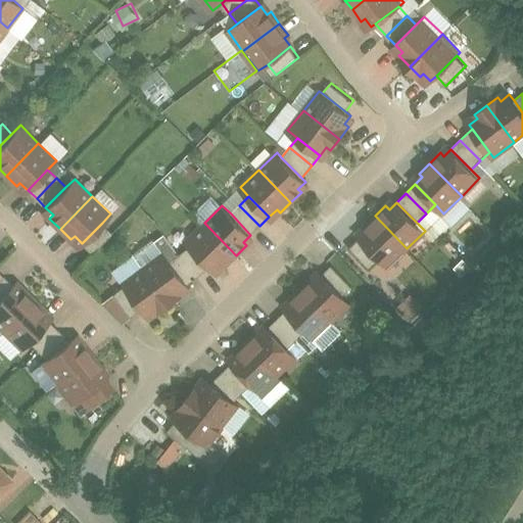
[(259,226),(239,205),(231,214),(250,235),(259,226)]
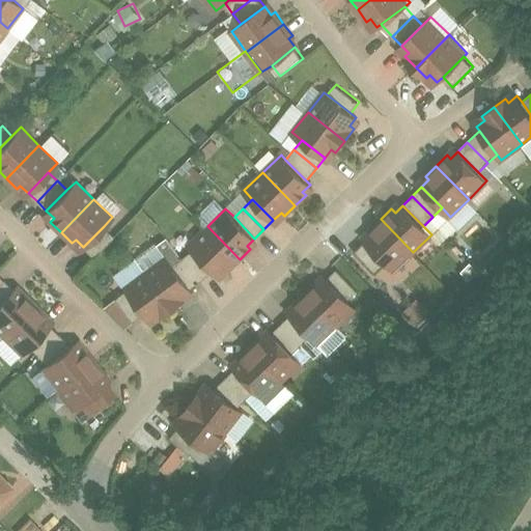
[(413,252),(381,219),(370,230),(373,233),(366,241),(387,261),(395,271),(413,252)]
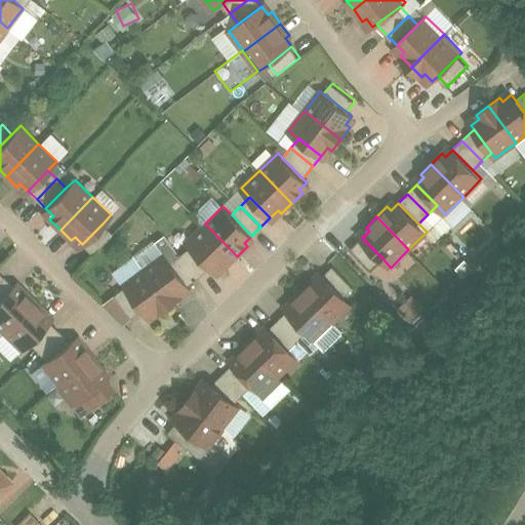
[(103,224),(82,244),(91,253),(112,233),(103,224)]
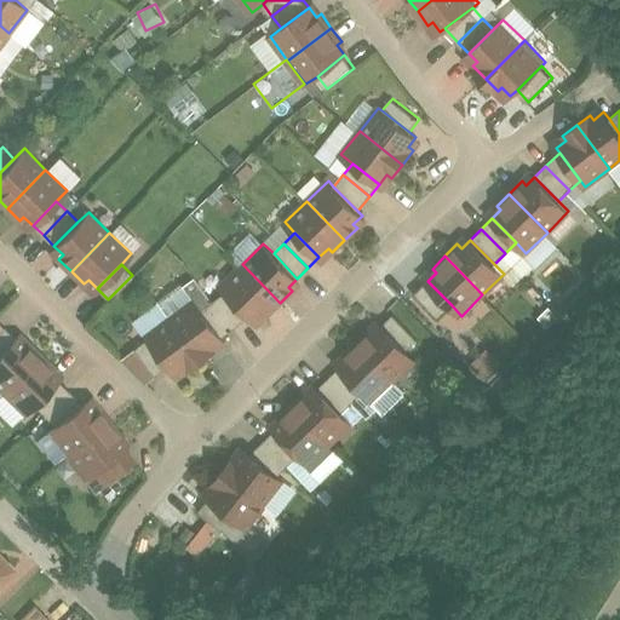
[(242,264),(220,285),(227,291),(251,316),(254,320),(263,311),(268,315),(280,303),(242,264)]
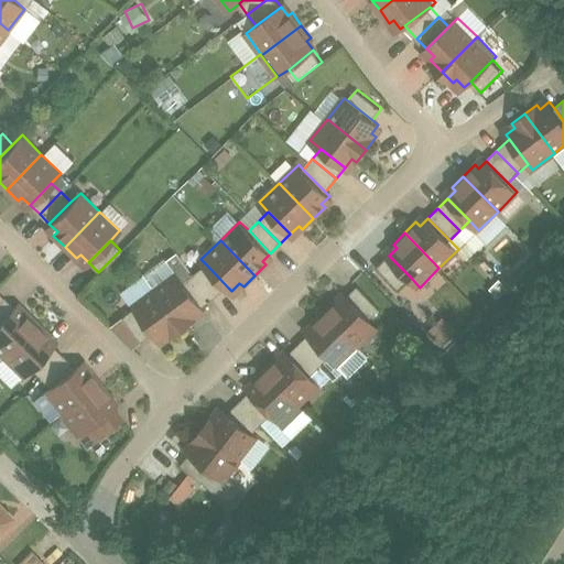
[(179,251),(167,259),(176,271),(184,281),(195,273),(179,251)]
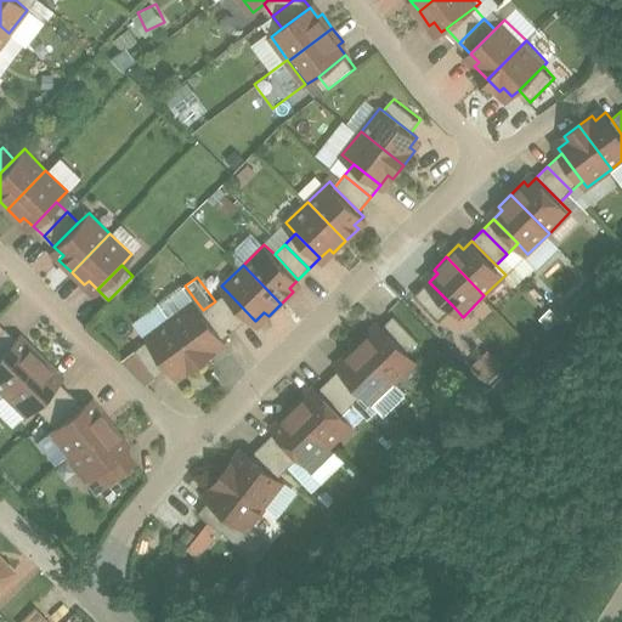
[(453,306),(429,282),(417,293),(441,318),(453,306)]
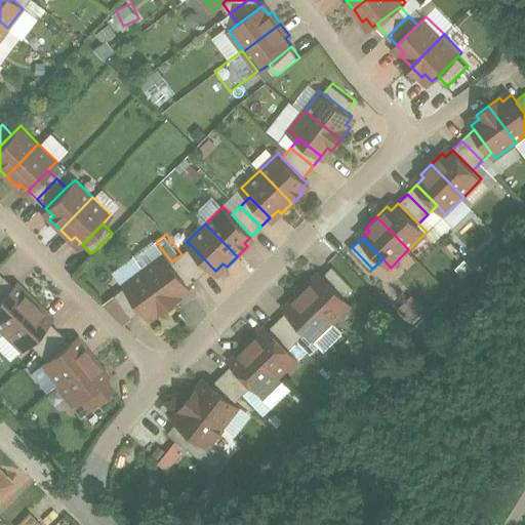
[(156,241),(135,256),(144,268),(145,268),(164,252),(156,241)]
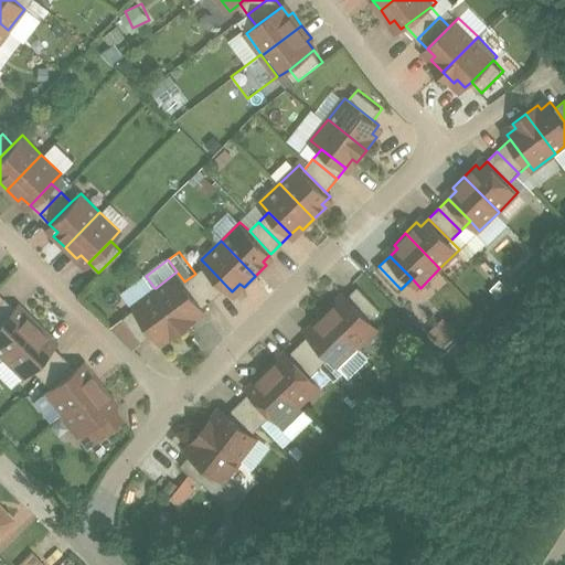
[(228,288),(206,265),(195,274),(214,298),(228,288)]
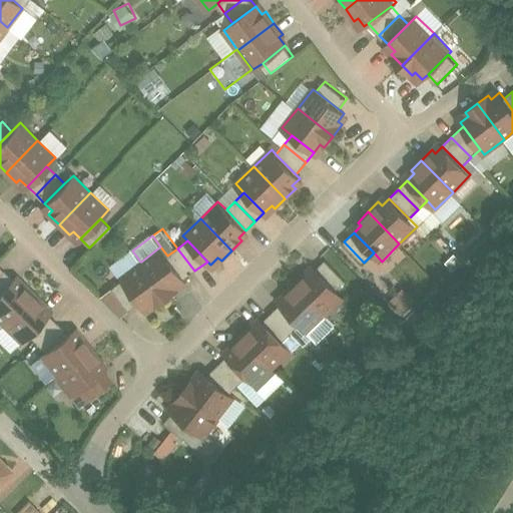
[(160,246),(141,262),(167,297),(179,289),(176,285),(184,279),(167,255),(160,246)]
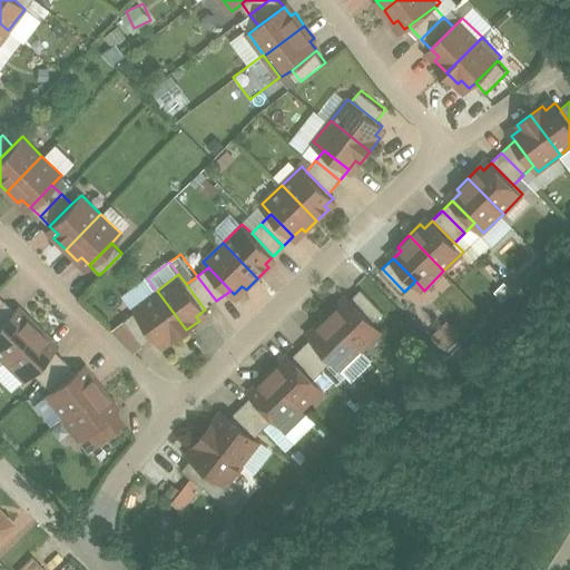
[(216,301),(197,276),(186,284),(205,310),(216,301)]
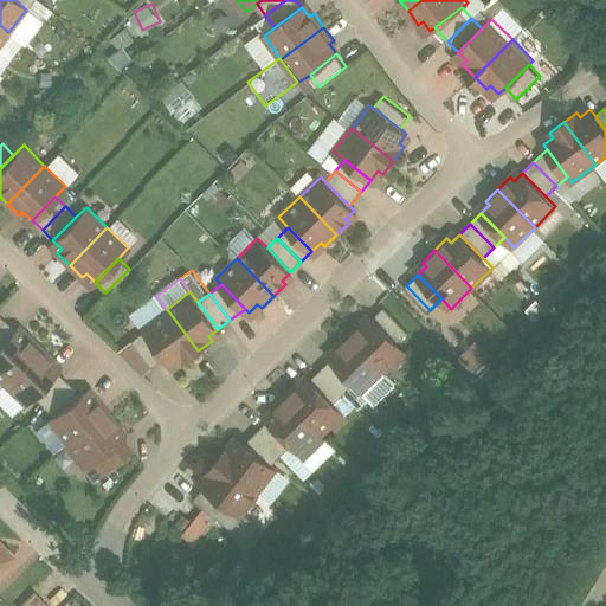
[(408,330),(386,307),(374,317),(398,341),(408,330)]
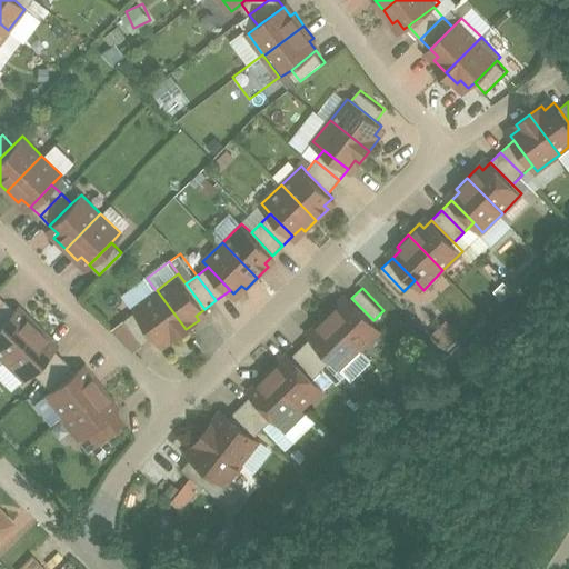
[(156,290),(135,307),(137,310),(156,336),(161,341),(170,335),(173,339),(186,329),(157,290),(156,290)]
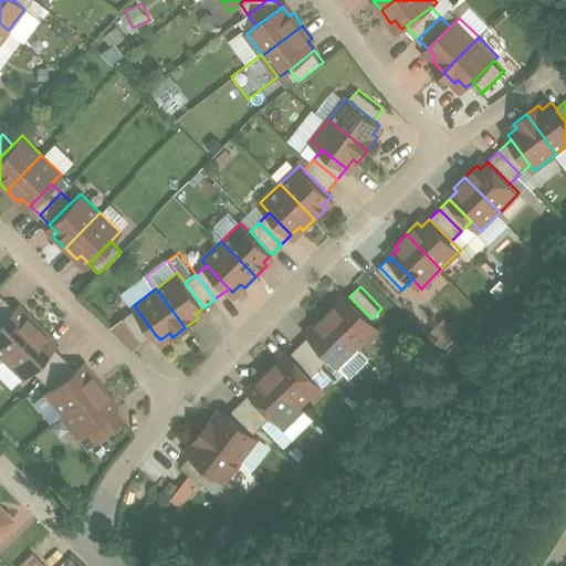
[(371,318),(349,296),(342,304),(337,301),(326,312),(360,347),(380,328),(371,318)]
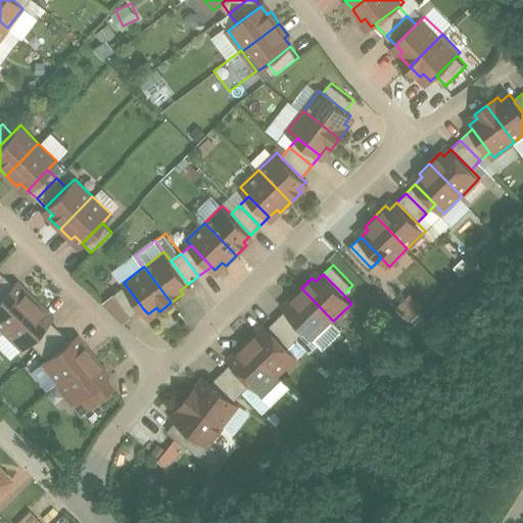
[(3,275),(0,277),(0,296),(12,284),(3,275)]
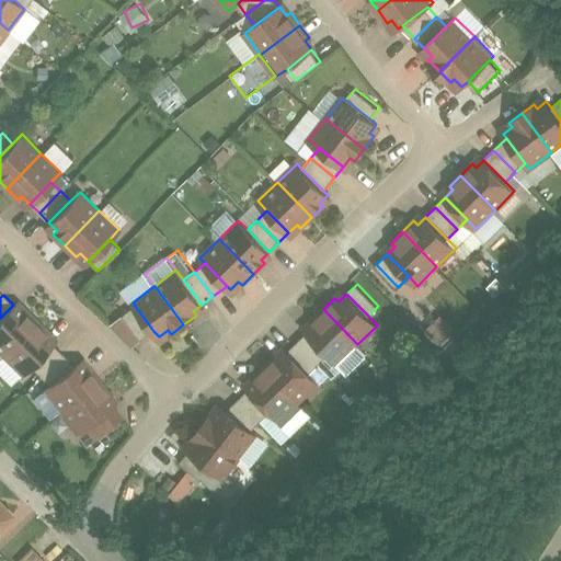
[(0,318),(0,353),(2,355),(36,320),(25,309),(21,312),(13,305),(0,318)]
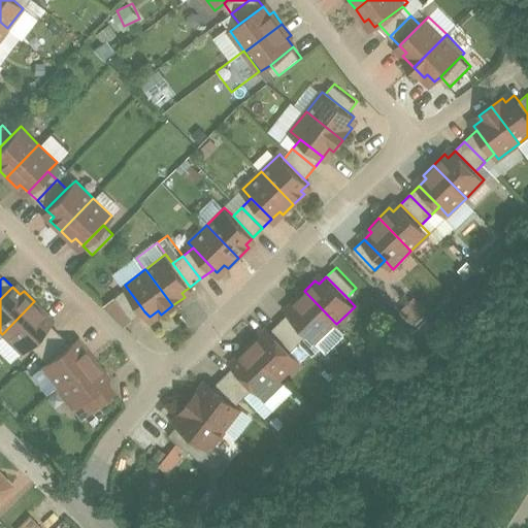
[(127,288),(117,296),(134,320),(144,311),(127,288)]
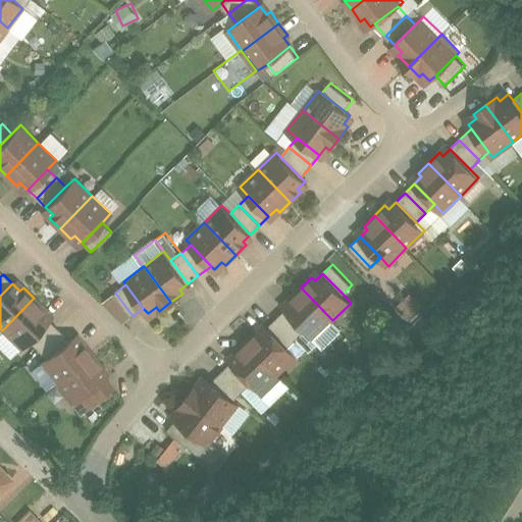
[(332,320),(301,288),(291,298),(294,301),(286,309),(307,329),(315,337),(332,320)]
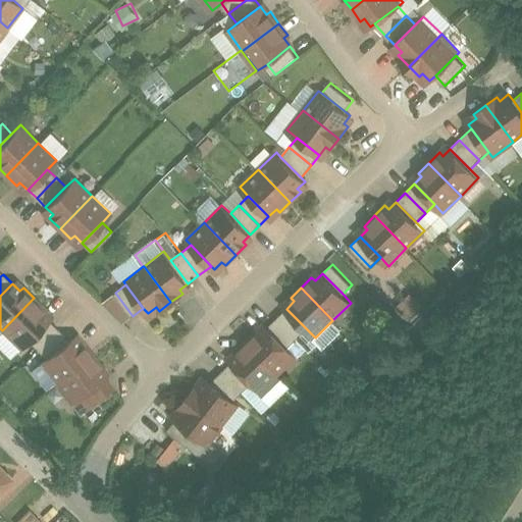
[(34,298),(2,330),(19,348),(29,340),(48,319),(41,312),(45,308),(34,298)]
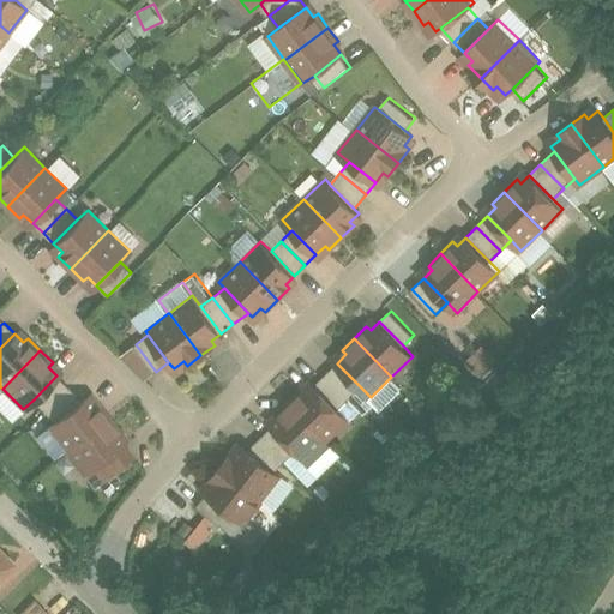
[(361,387),(337,363),(326,373),(350,398),(361,387)]
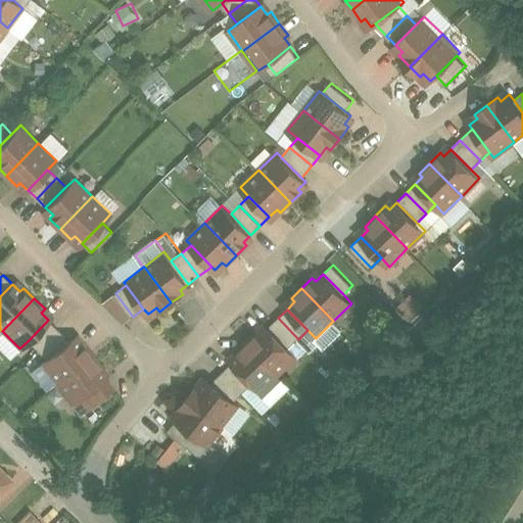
[(298,339),(278,318),(269,327),(289,347),(298,339)]
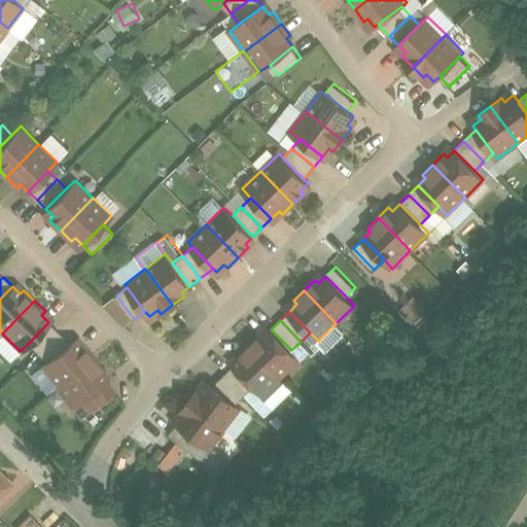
[(48,322),(29,343),(37,352),(58,330),(48,322)]
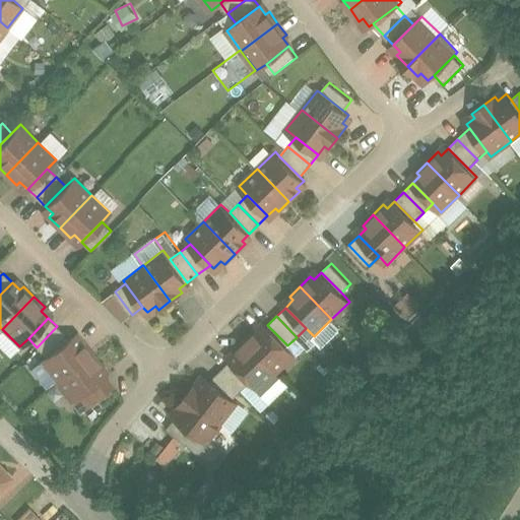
[(287,345),(267,325),(260,332),(256,329),(246,339),(277,372),(296,354),(287,345)]
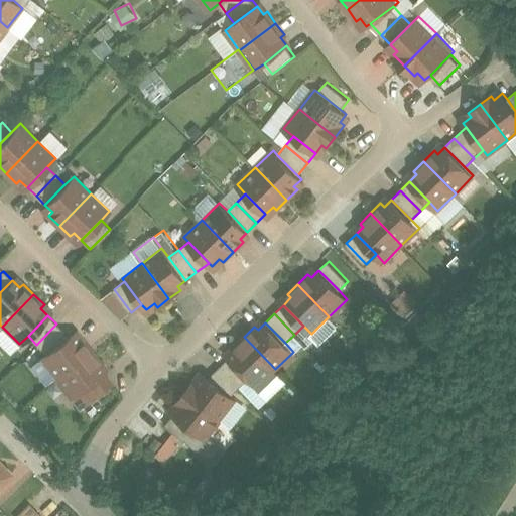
[(56,324),(36,345),(45,353),(69,336),(56,324)]
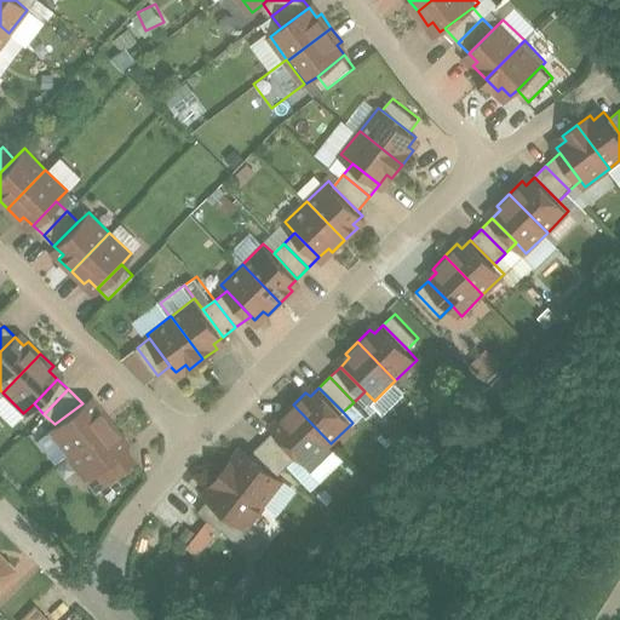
[(55,424),(49,430),(67,453),(109,419),(98,406),(93,409),(86,400),(55,424)]
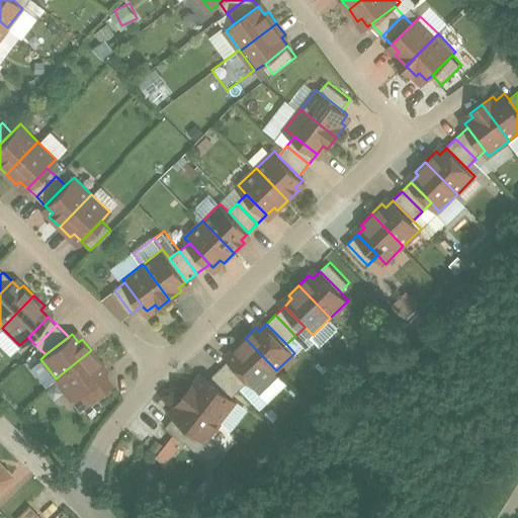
[(276,370),(245,338),(235,348),(238,351),(231,359),(250,379),(258,387),(276,370)]
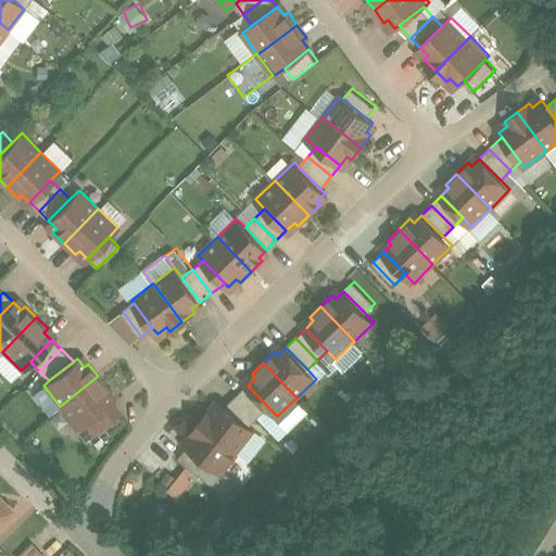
[(98,376),(60,406),(76,427),(86,419),(111,401),(103,392),(108,389),(98,376)]
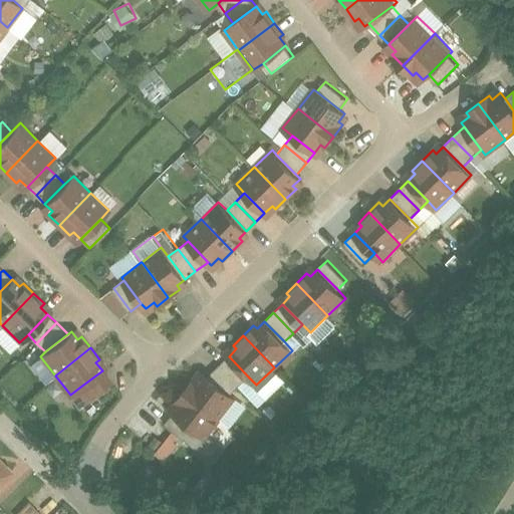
[(248,376),(229,356),(220,364),(239,384),(248,376)]
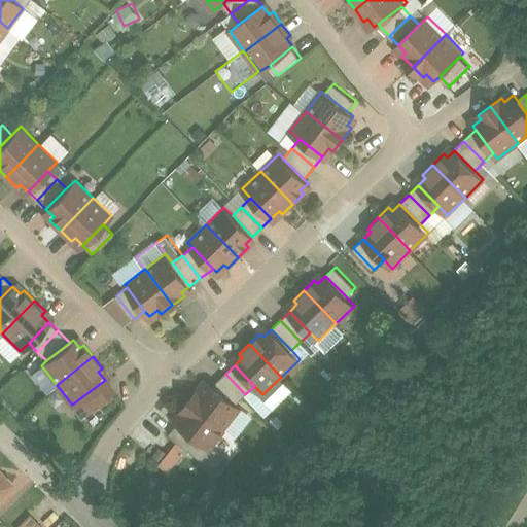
[(245,394),(225,374),(213,385),(237,403),(245,394)]
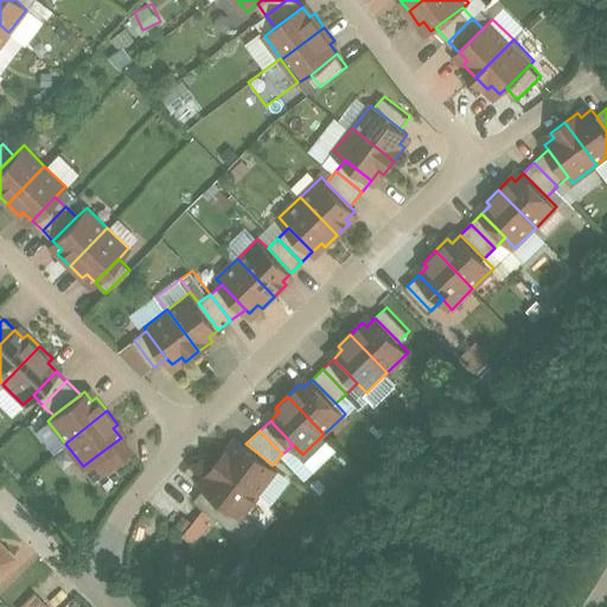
[(121,438),(94,458),(104,471),(131,449),(121,438)]
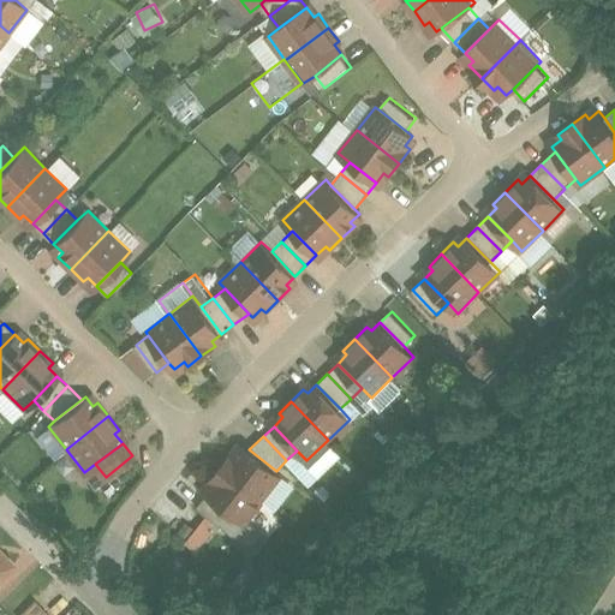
[(249,449),(245,447),(238,457),(233,453),(222,466),(264,500),(282,476),(276,471),(249,449)]
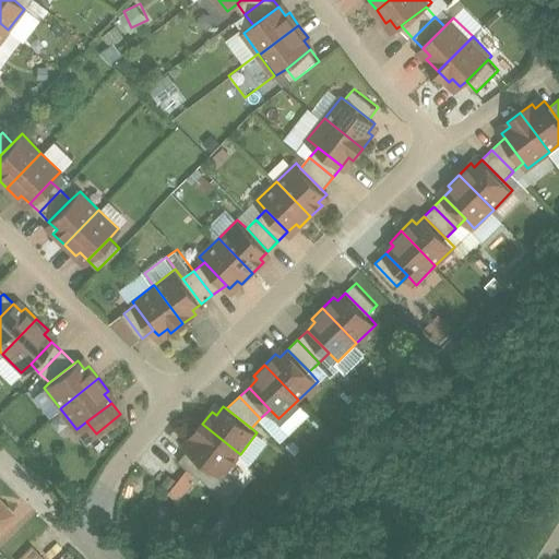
[(240,454),(202,424),(192,436),(197,439),(189,448),(224,475),(226,472),(240,454)]
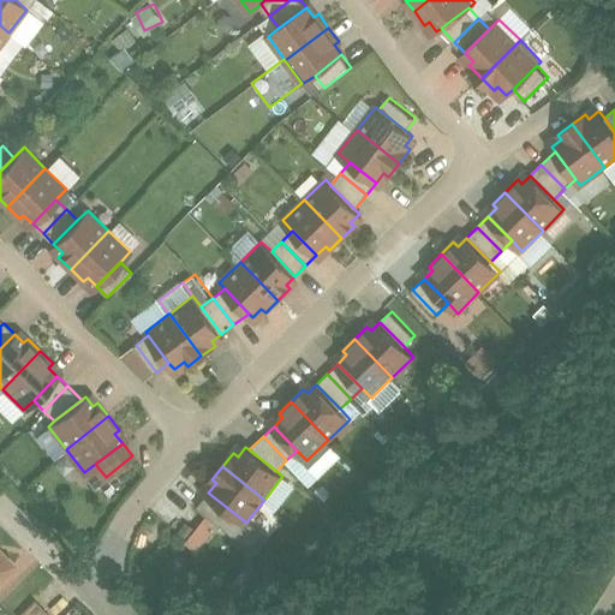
[(246,523),(208,493),(198,506),(252,548),(264,532),(249,519),(246,523)]
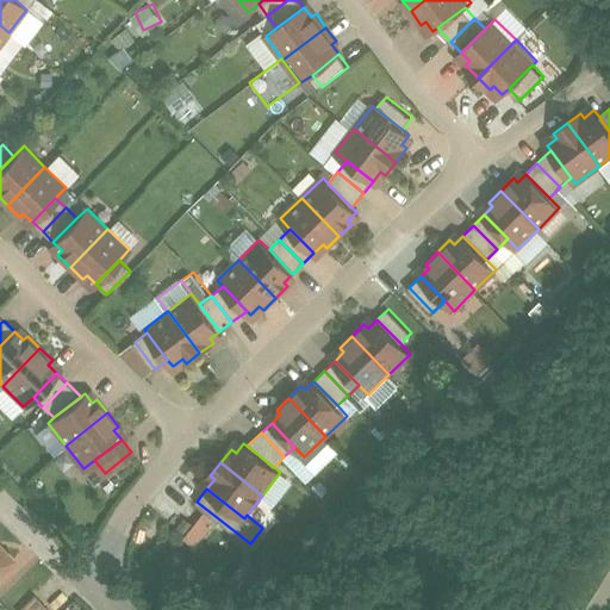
[(0,570),(13,558),(0,543),(0,570)]
